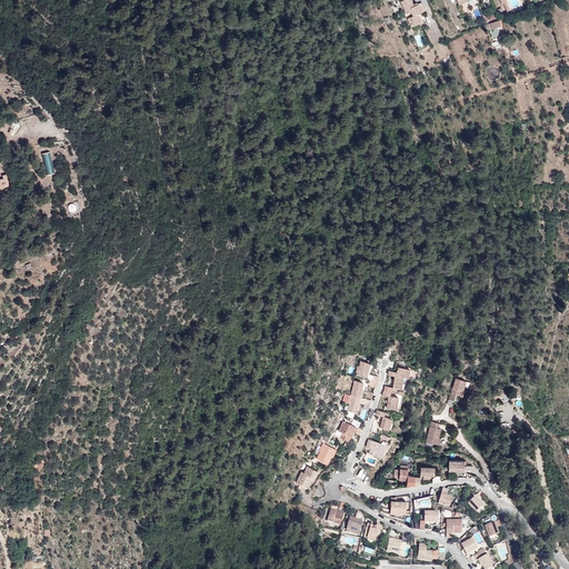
[(412,0),(409,0),(402,3),(408,16),(413,13),(415,18),(409,20),(413,29),(423,25),(420,16),(428,12),(425,3),(416,8),(412,0)]
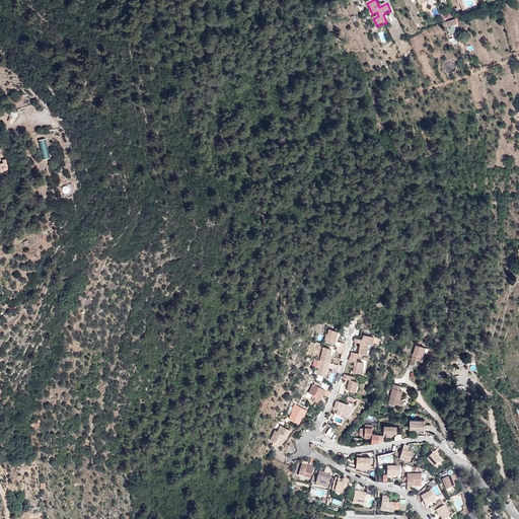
[(10,117),(15,120),(19,114),(14,110),(10,117)]
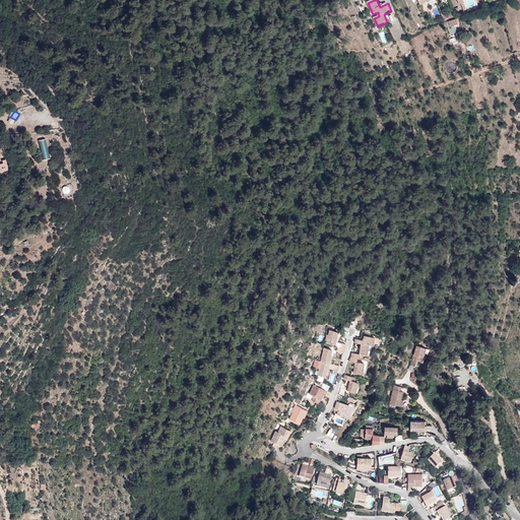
[(49,143),(42,144),(43,165),(50,164),(49,143)]
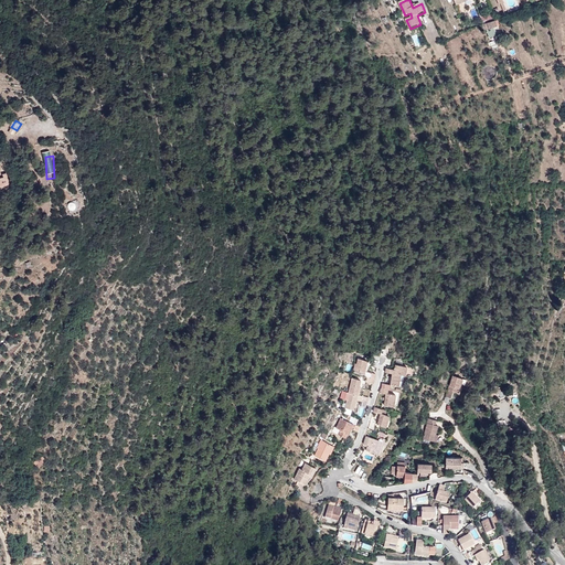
[(3,176),(4,179),(0,179),(0,189),(10,187),(8,174),(3,176)]
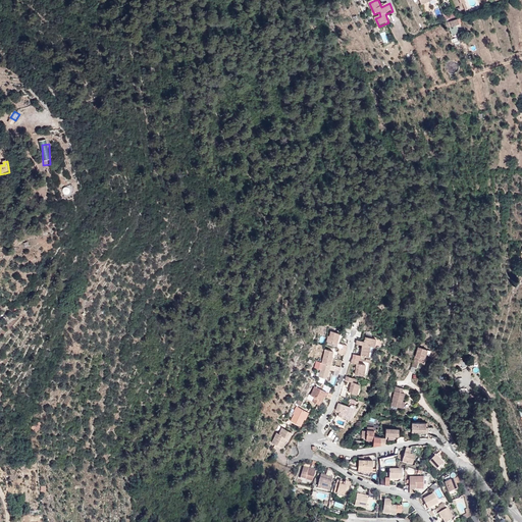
[(64,196),(69,202),(75,197),(70,191),(64,196)]
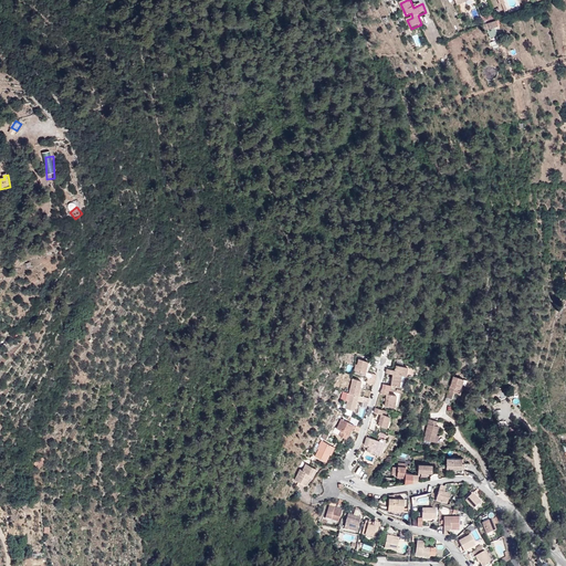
[(375,381),(376,377),(369,375),(366,375),(368,364),(362,363),(360,367),(358,366),(356,373),(362,374),(360,378),(368,380),(375,381)]
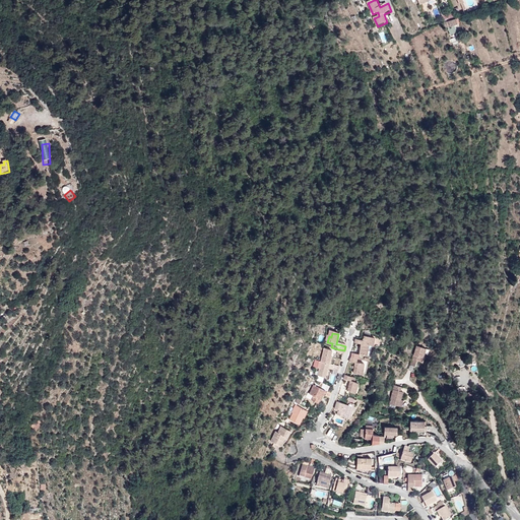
[(371,346),(373,347),(375,338),(365,337),(365,340),(358,339),(355,344),(360,344),(371,346)]
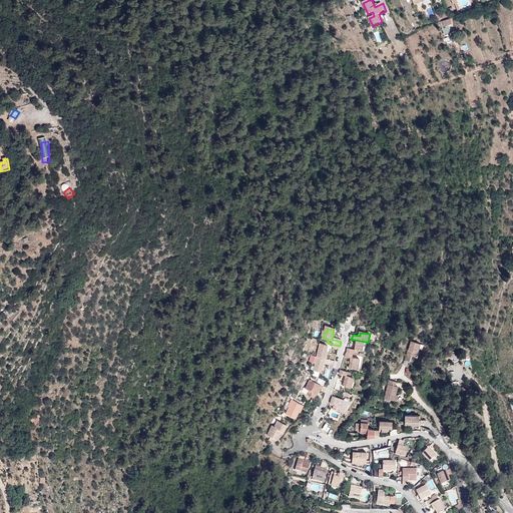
[(353,351),(347,350),(346,354),(352,355),(354,356),(355,351),(364,353),(366,342),(355,340),(353,351)]
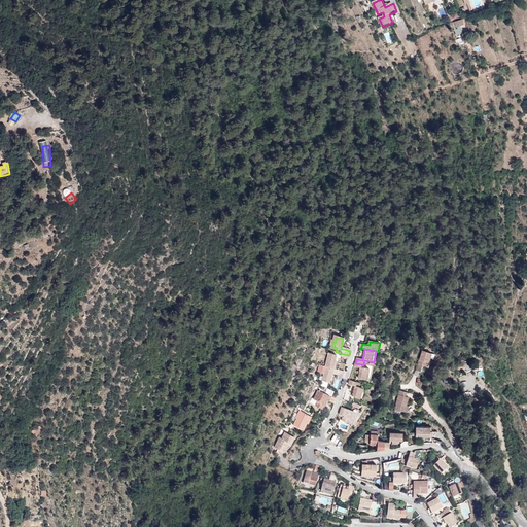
[(336,352),(330,351),(329,355),(337,357),(334,370),(339,371),(342,358),(343,354),(336,352)]
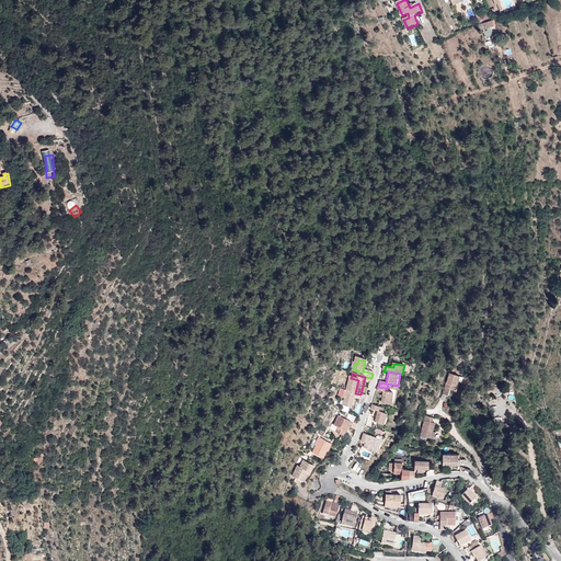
[(458,378),(448,376),(443,398),(447,399),(449,391),(454,392),(458,378)]
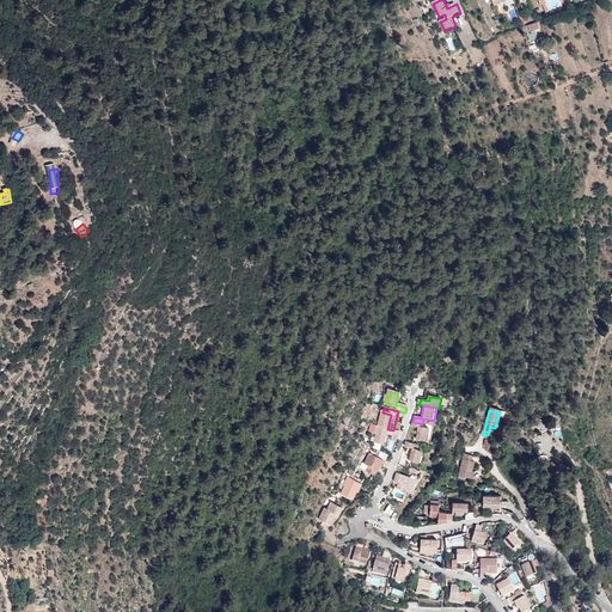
[(378,427),(387,429),(391,415),(383,412),(379,423),(378,427)]
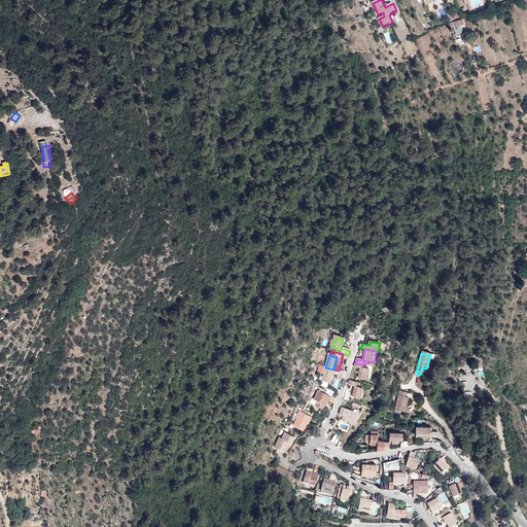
[(361,371),(361,364),(355,363),(353,370),(358,371),(357,381),(367,382),(370,371),(361,371)]
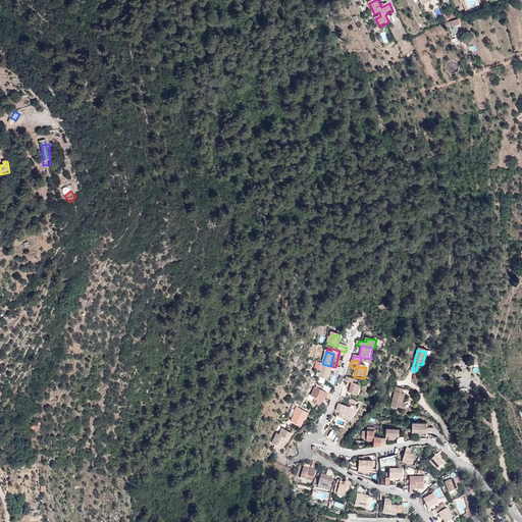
[(458,366),(462,368),(464,363),(457,360),(453,369),(456,370),(458,366)]
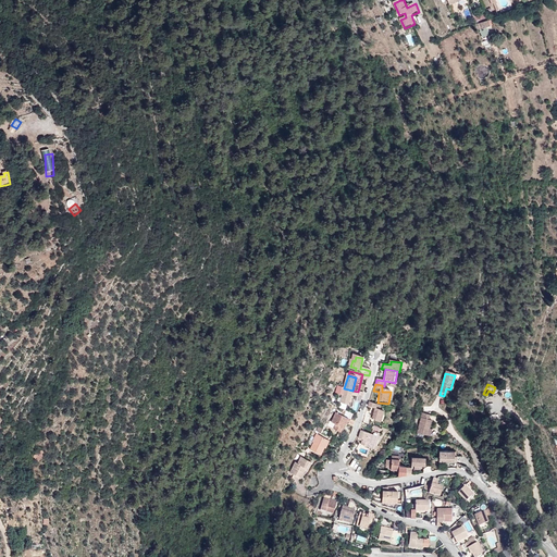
[(353,391),(344,388),(342,394),(339,393),(336,401),(348,406),(351,396),(355,397),(361,399),(363,394),(358,392),(353,391)]
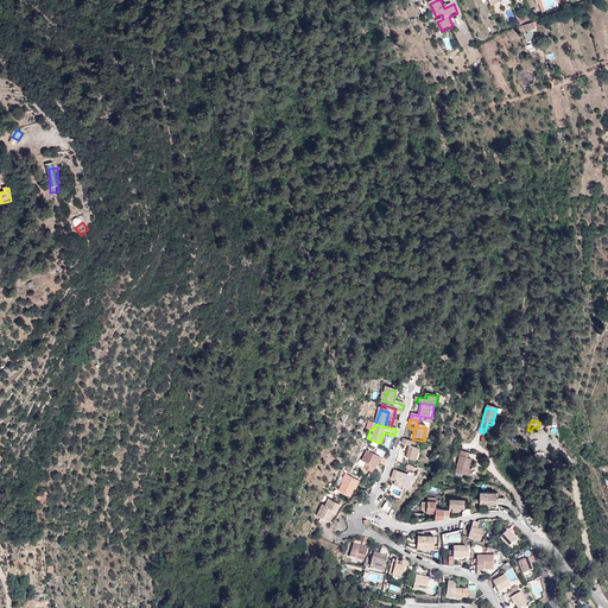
[(411,443),(403,441),(399,451),(404,454),(403,458),(417,462),(420,450),(410,447),(411,443)]
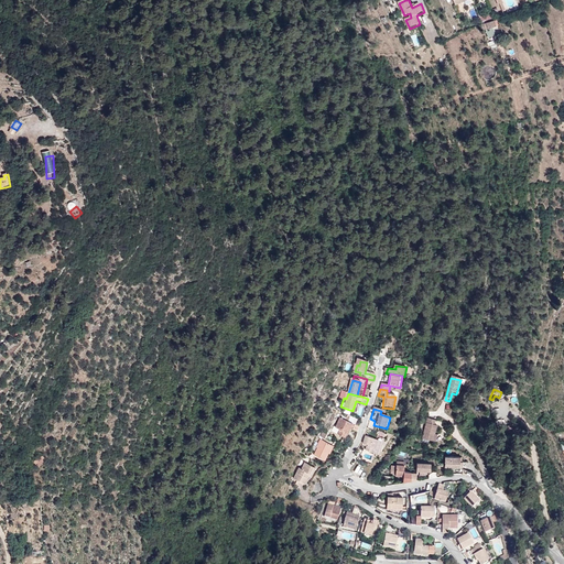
[(434,429),(435,422),(430,420),(423,442),(433,444),(435,437),(436,430),(434,429)]
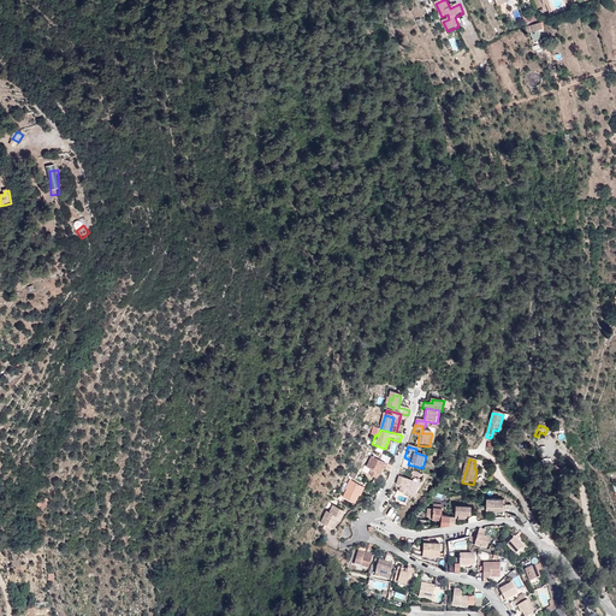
[(383,465),(369,460),(365,471),(371,473),(368,478),(379,481),(381,477),(379,475),(383,465)]
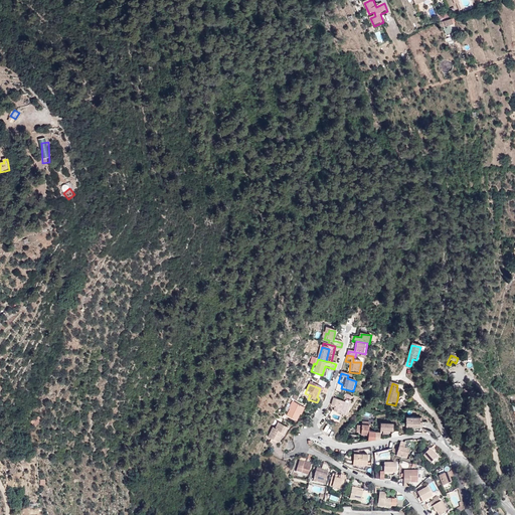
[(342,399),(333,397),(330,405),(334,406),(333,409),(345,414),(349,400),(343,397),(342,399)]
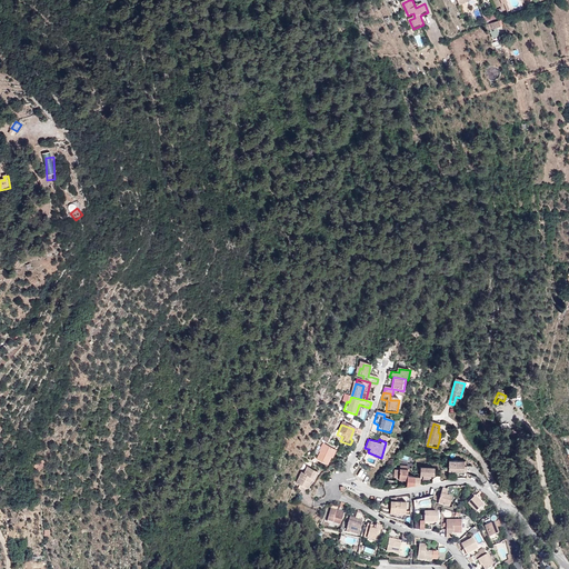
[(328,457),(332,449),(322,445),(318,452),(320,453),(317,460),(323,465),(328,457)]
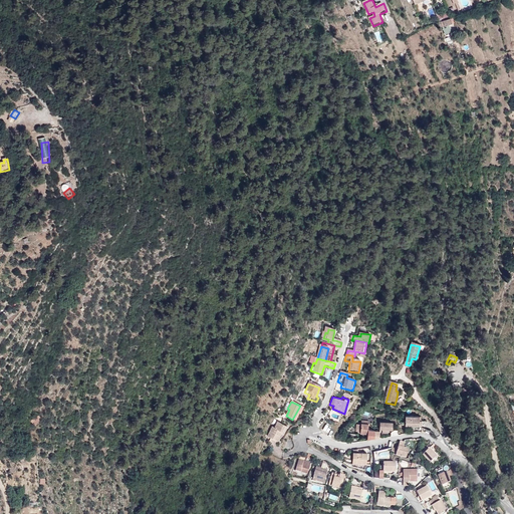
[(39,416),(32,421),(32,422),(36,426),(42,422),(40,419),(41,418),(39,416)]
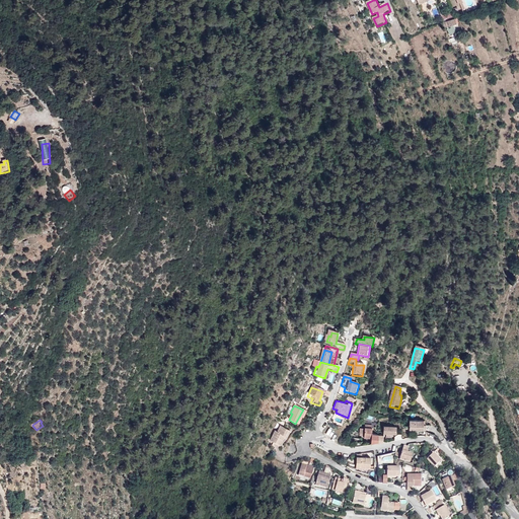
[(420,432),(419,424),(405,424),(405,433),(420,432)]
